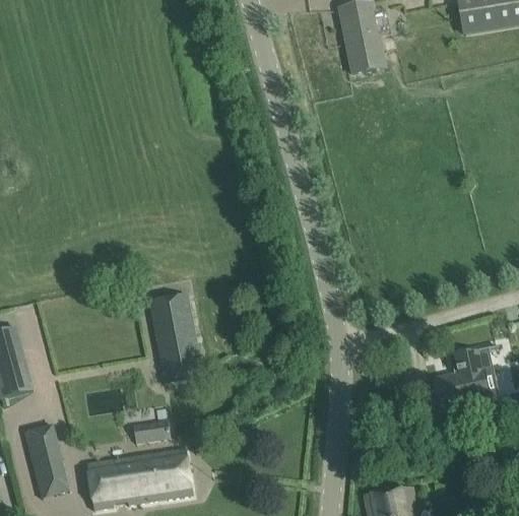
[(518,24),(518,0),(465,0),(459,1),(464,34),(471,33),(518,24)]
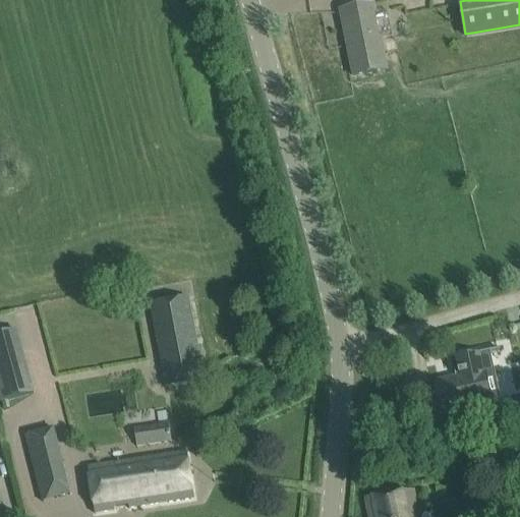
[(372,2),(340,8),(352,72),(386,66),(383,51),(380,36),(392,34),(386,6),(373,8),(372,2)]
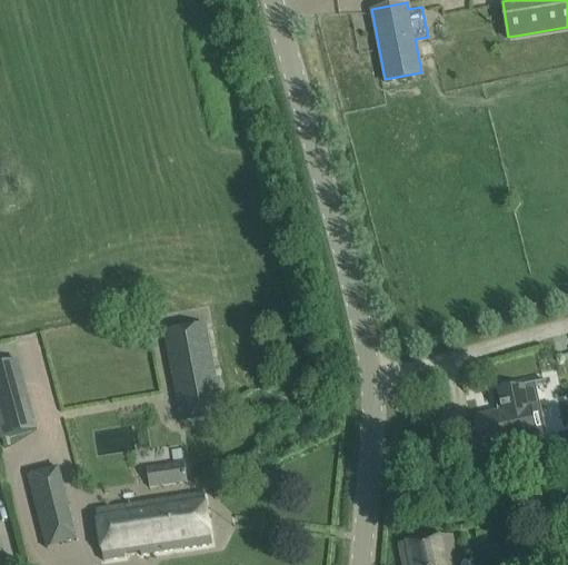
[(222,410),(205,321),(162,330),(180,418),(222,410)]
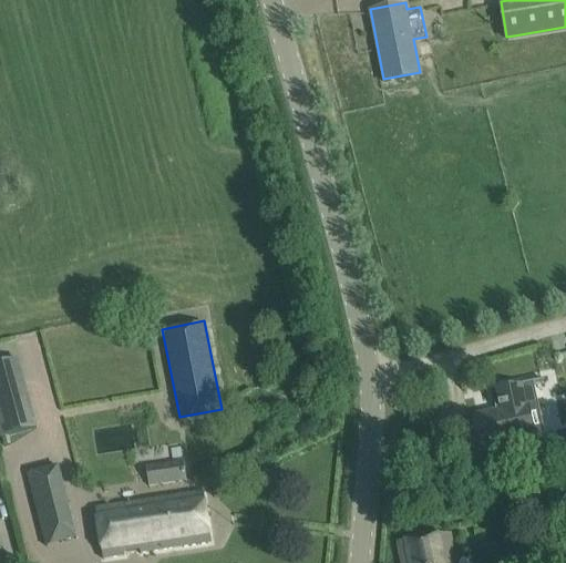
[(35,425),(16,356),(0,360),(0,430),(1,434),(35,425)]
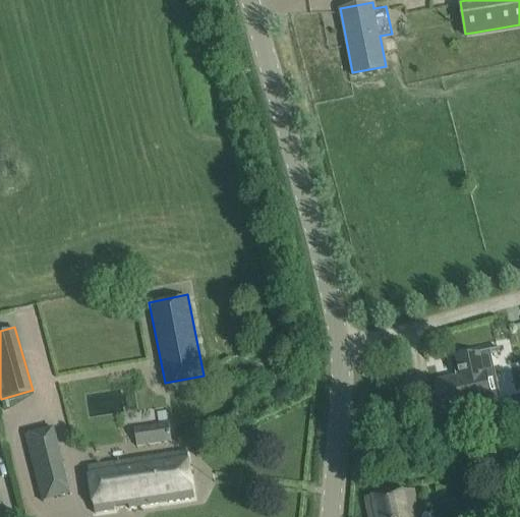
[(519,409),(519,392),(489,399),(483,370),(494,368),(489,349),(499,347),(499,345),(454,355),(458,375),(434,380),(440,410),(483,400),(486,417),(519,409)]
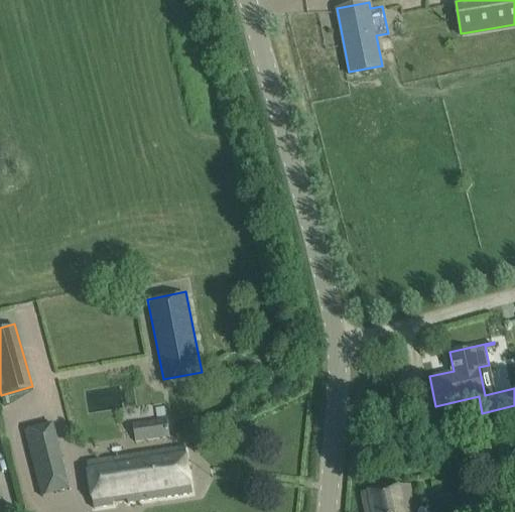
[(166,415),(132,420),(134,438),(168,433),(166,415)]
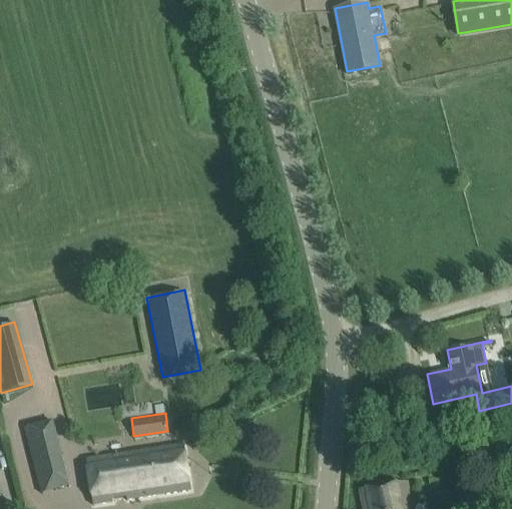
[(51,419),(24,425),(35,471),(63,464),(51,419)]
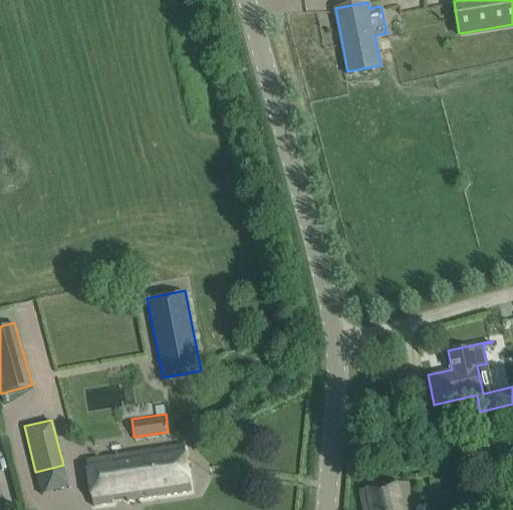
[(86,458),(93,504),(111,501),(112,498),(124,496),(125,499),(191,489),(184,443),(86,458)]
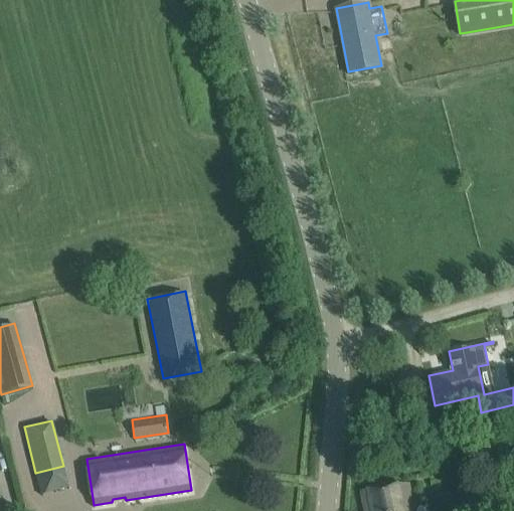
[(413,510),(409,481),(359,490),(363,510),(413,510)]
